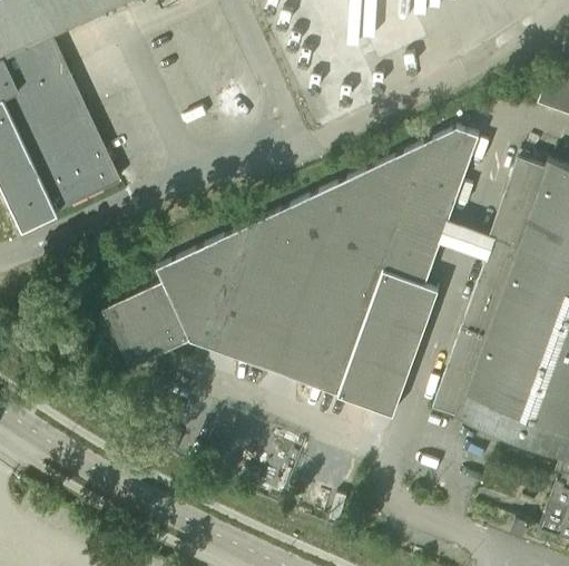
[(0,0),(0,185),(20,228),(40,220),(120,182),(50,35),(121,0),(0,0)]
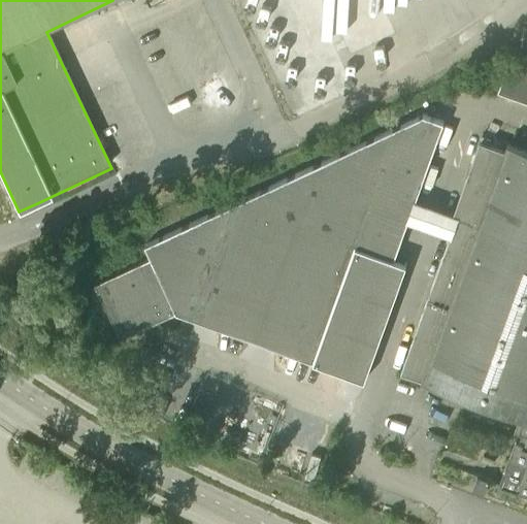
[(499,95),(526,105),(526,59),(509,67),(499,95)]
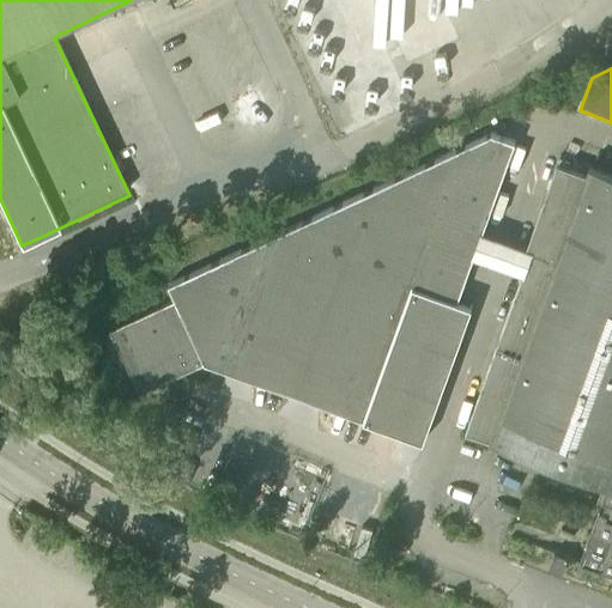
[(169,287),(177,304),(111,335),(141,399),(207,368),(365,425),(425,445),(473,311),(459,306),(514,147),(495,137),(169,287)]
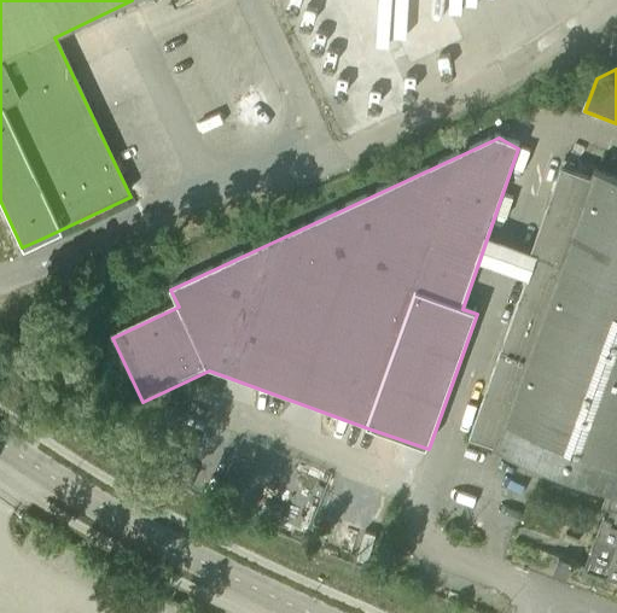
[(529,282),(479,418),(471,441),(616,494),(616,497),(611,512),(612,513),(607,526),(603,525),(586,572),(616,584),(616,181),(594,173),(592,177),(563,167),(522,280),(529,282)]
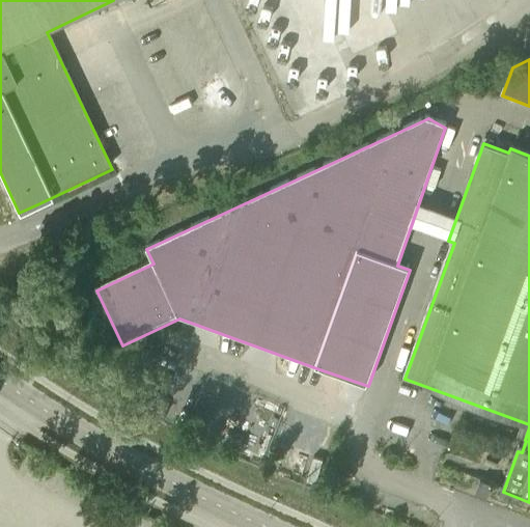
[(494,489),(482,483),(476,499),(489,503),(494,489)]
